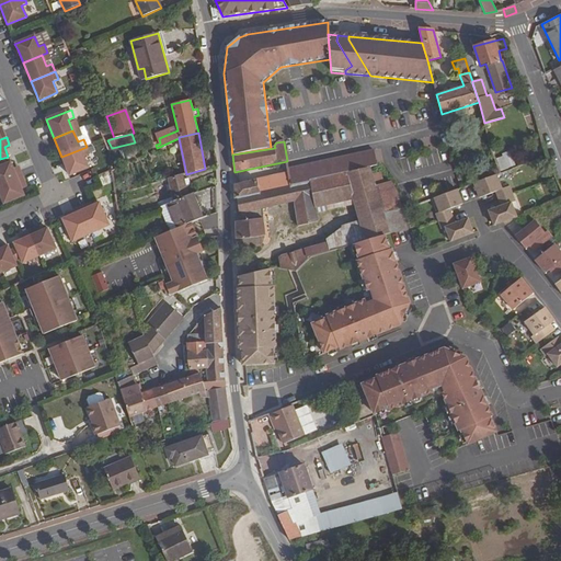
[(87,147),(61,157),(69,176),(89,168),(83,157),(90,155),(87,147)]
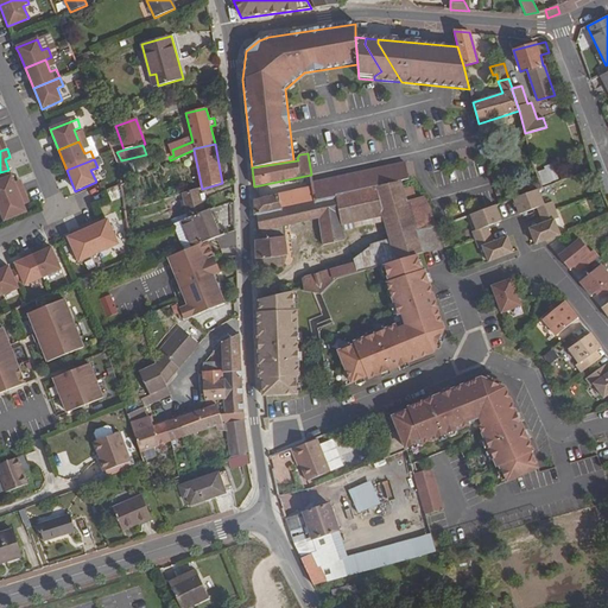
[(405,164),(312,184),(312,187),(315,202),(337,197),(337,196),(374,188),(400,182),(401,182),(407,181),(405,164)]
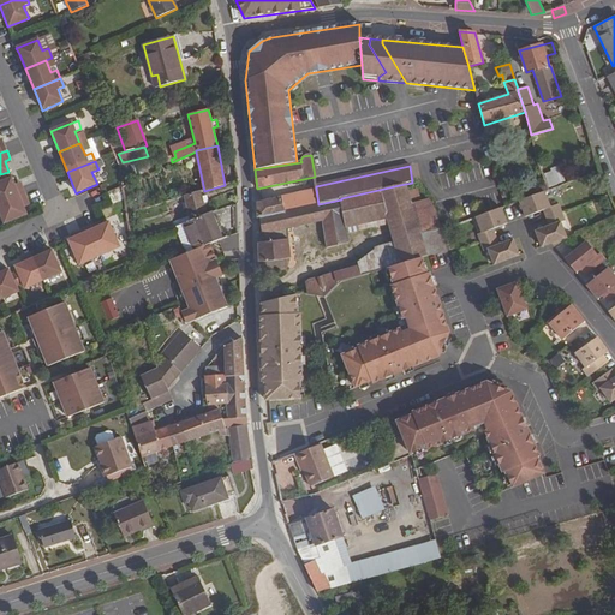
[(560,167),(551,169),(557,185),(566,181),(560,167)]
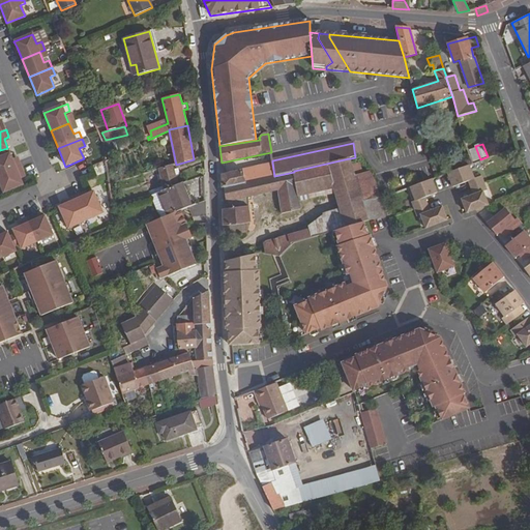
[(9,154),(0,157),(0,176),(22,168),(19,160),(13,163),(12,160),(9,154)]
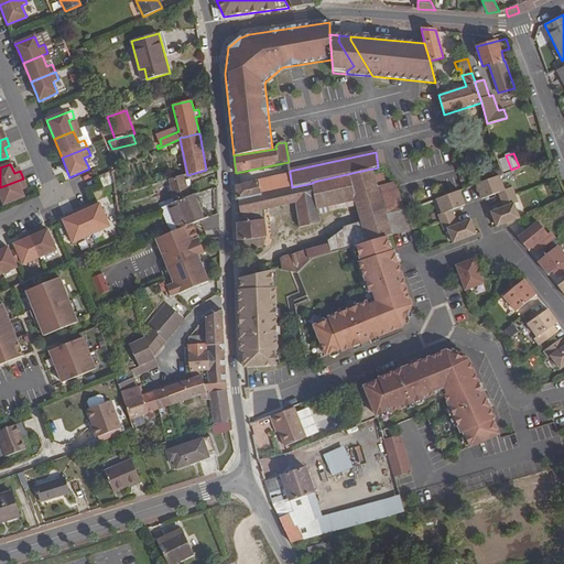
[(500,166),(490,170),(494,179),(499,176),(503,174),(500,166)]
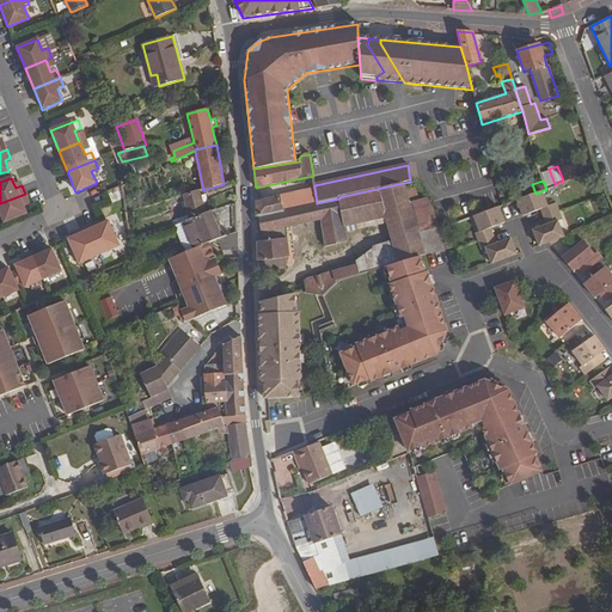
[(403,183),(377,189),(386,219),(392,242),(399,263),(420,257),(442,250),(438,227),(435,215),(433,210),(426,199),(418,201),(415,188),(407,190),(404,183),(403,183)]
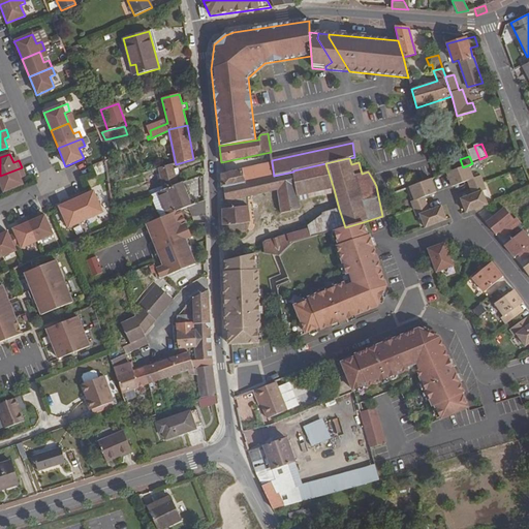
[(222,175),(221,175),(221,187),(223,186),(274,176),(272,162),(242,169),(222,175)]
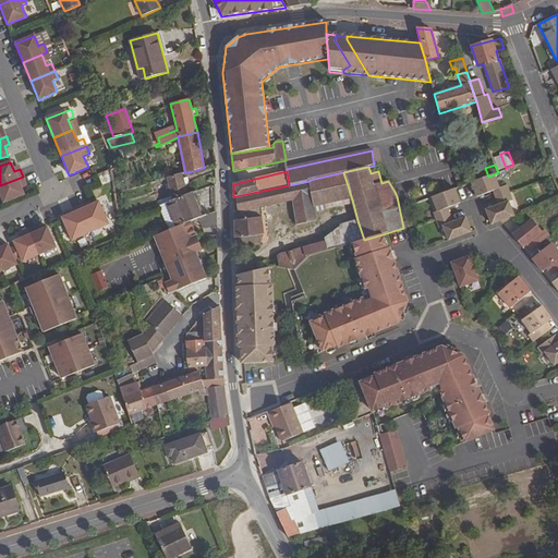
[(343,172),(310,180),(310,181),(314,207),(352,199),(343,172)]
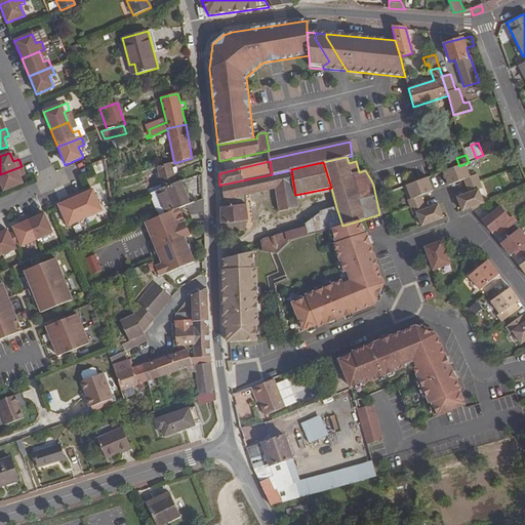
[(157,191),(176,183),(174,174),(172,167),(171,164),(171,163),(157,167),(161,185),(154,188),(155,192),(157,191)]
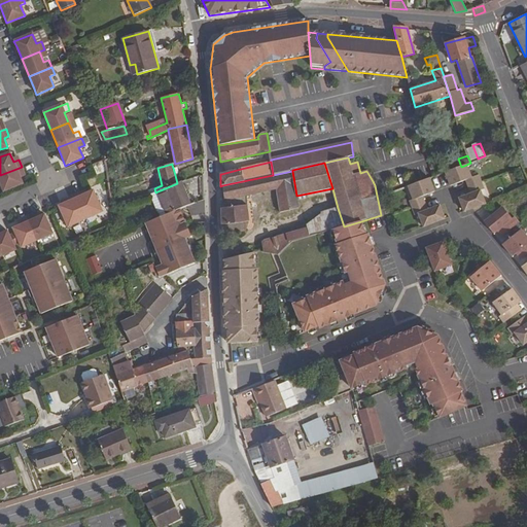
[(465,180),(468,186),(481,181),(479,175),(471,177),(466,165),(461,167),(445,172),(450,185),(454,184),(465,180)]
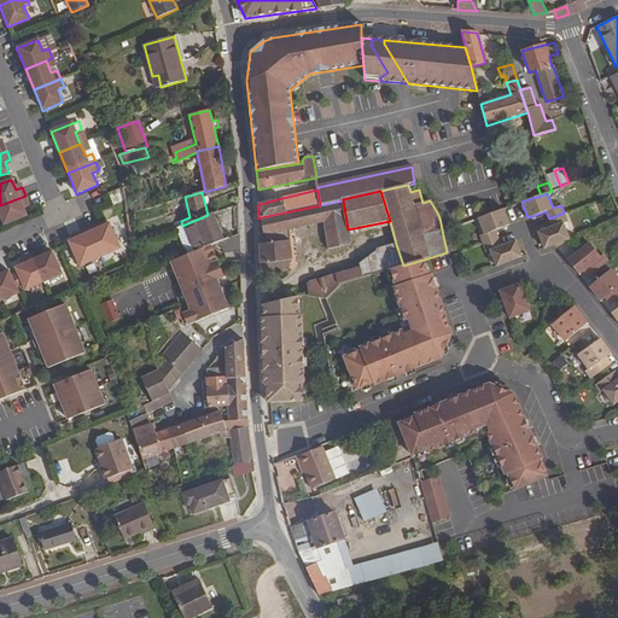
[(25,196),(0,205),(0,214),(5,226),(27,216),(24,209),(23,205),(28,203),(25,196)]
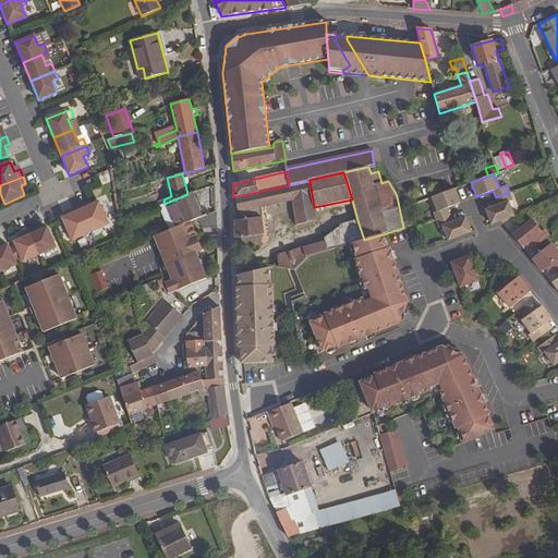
[(289,185),(235,196),(239,220),(234,220),(234,246),(257,244),(257,235),(263,234),(264,234),(262,208),(292,201),(295,225),(317,220),(314,207),(310,181),(289,185)]
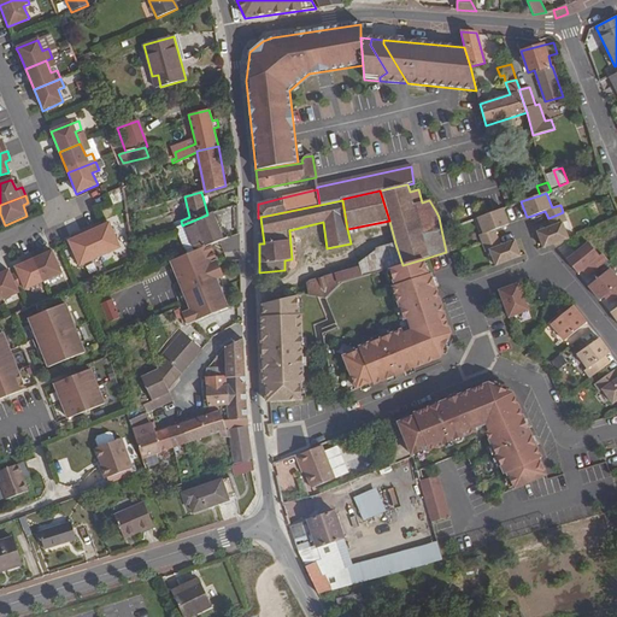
[(573,223),(597,215),(592,201),(568,211),(573,223)]
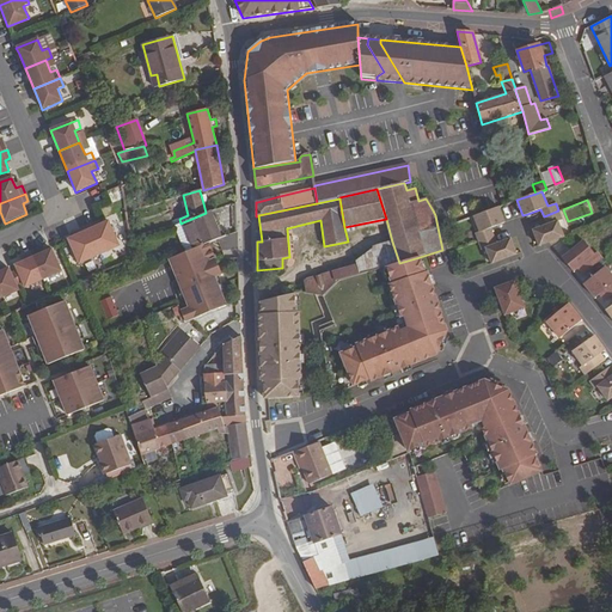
[(505,222),(499,207),(473,216),(479,232),(476,233),(478,242),(494,236),(490,227),(505,222)]
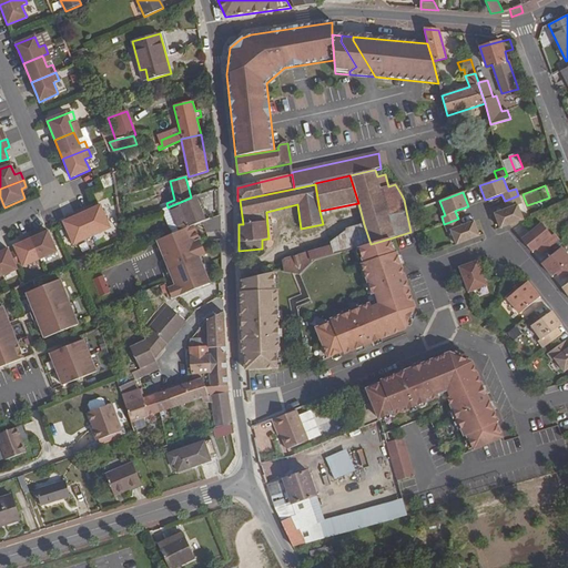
[(193,225),(208,220),(198,195),(195,196),(191,198),(170,206),(180,231),(193,225)]
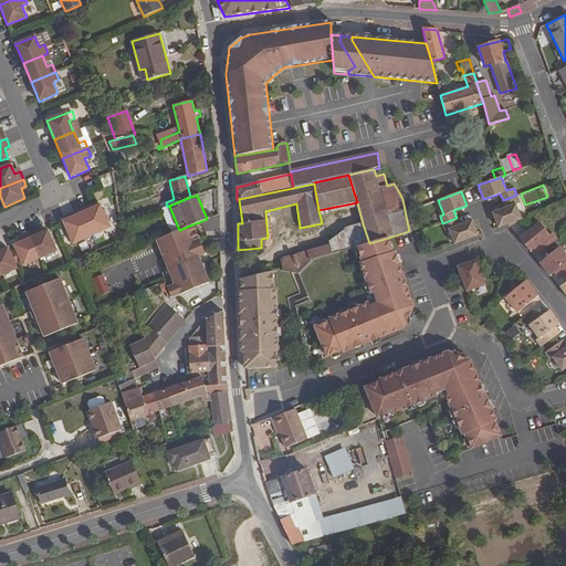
[(505,208),(493,212),(499,228),(507,224),(521,219),(516,205),(520,203),(516,195),(503,200),(505,208)]
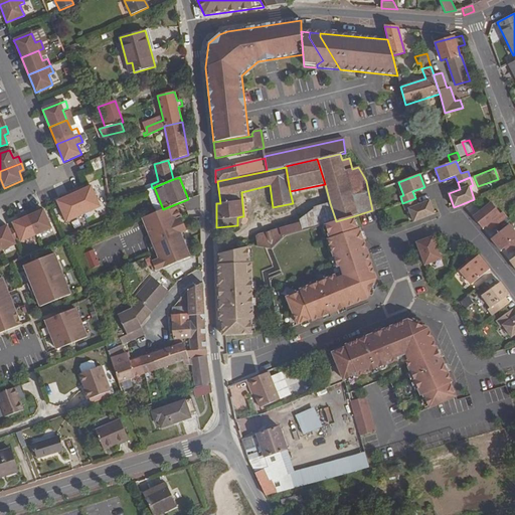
[(79,188),(73,191),(83,215),(101,207),(92,186),(86,189),(80,191),(79,188)]
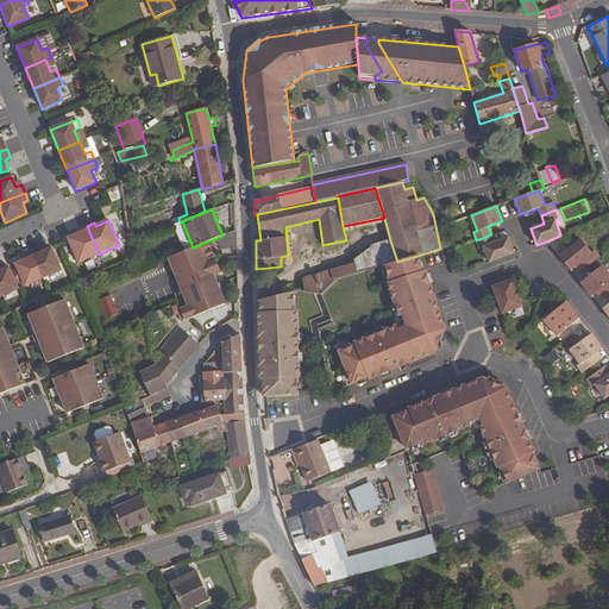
[(182,221),(180,223),(174,225),(184,251),(193,248),(182,221)]
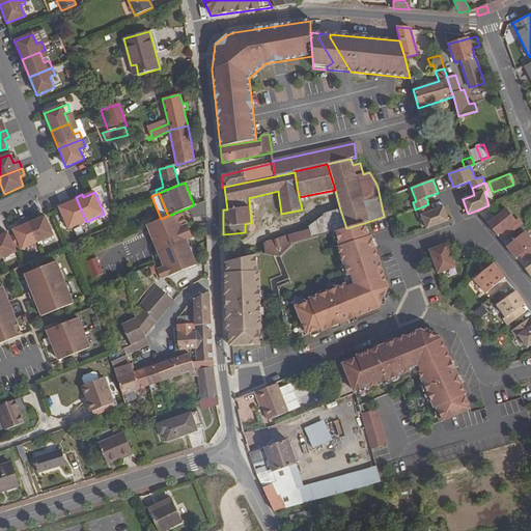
[(65,205),(59,208),(68,229),(86,222),(76,197),(68,200),(70,203),(65,205)]
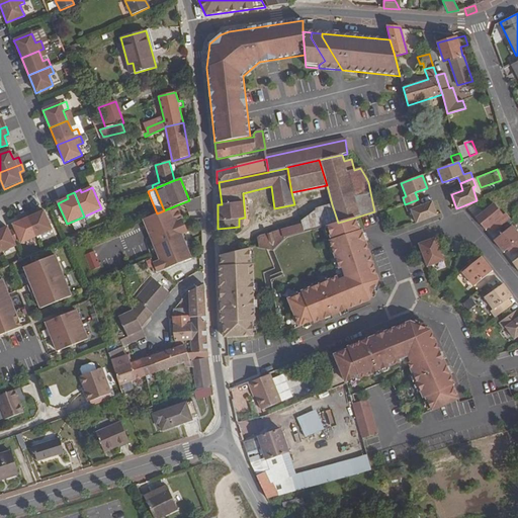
[(437,216),(432,202),(420,206),(418,199),(405,204),(408,210),(411,209),(416,223),(437,216)]
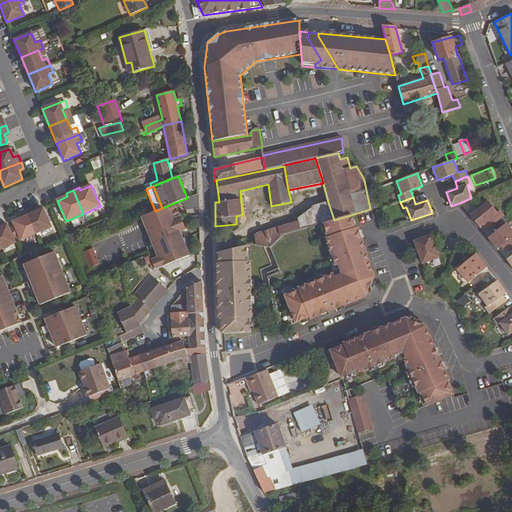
[(488,201),(470,216),(479,227),(489,219),(494,225),(504,216),(499,211),(497,212),(488,201)]
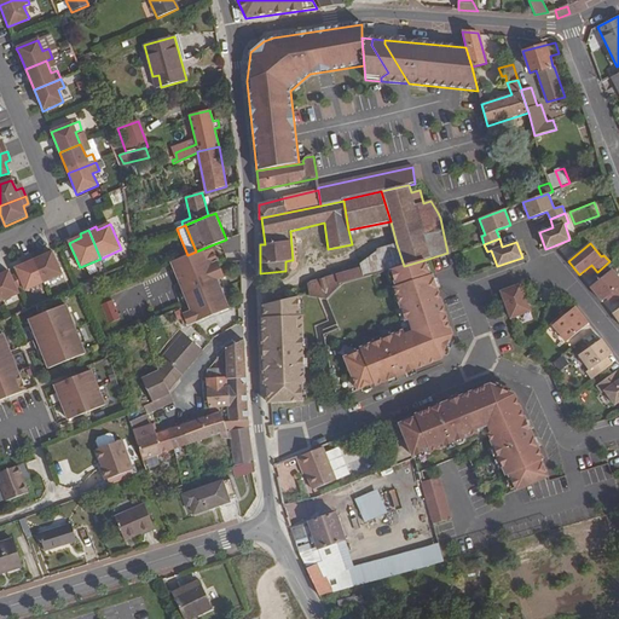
[(377,252),(362,264),(362,267),(365,277),(404,266),(397,244),(377,250),(377,252)]
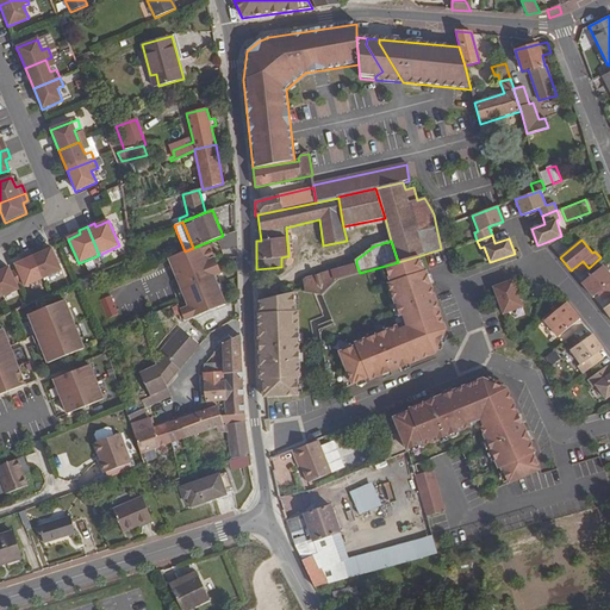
[(221,274),(207,242),(193,248),(185,251),(168,259),(188,306),(180,310),(185,321),(225,306),(213,278),(221,274)]
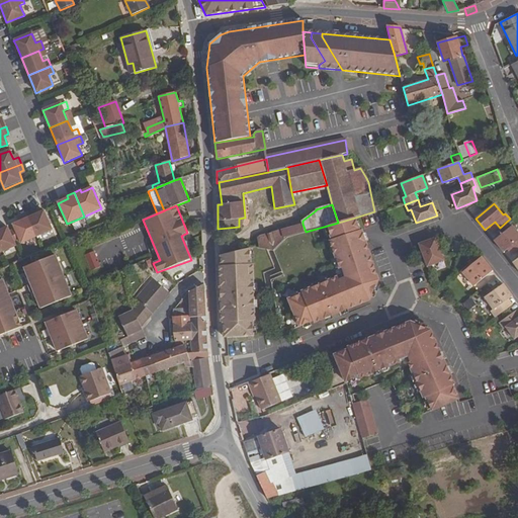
[(32,210),(26,213),(36,237),(52,231),(44,211),(37,214),(35,216),(32,210)]
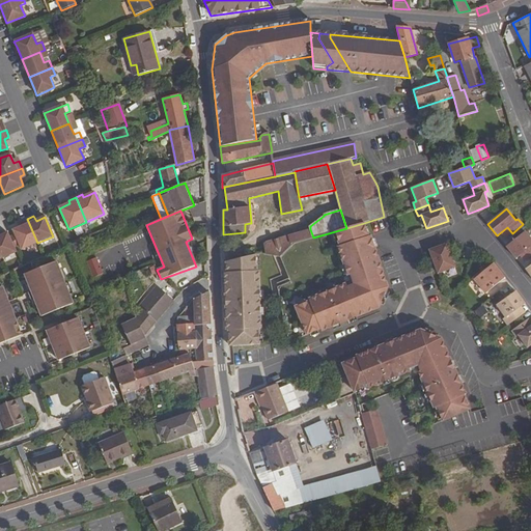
[(27,219),(21,222),(23,227),(20,228),(14,231),(22,250),(37,243),(27,219)]
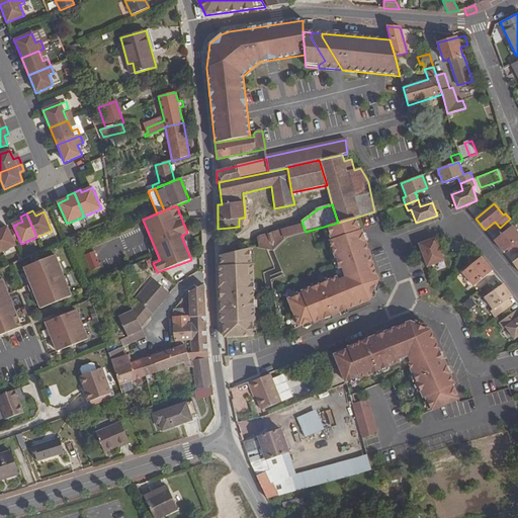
[(273,252),(281,270),(366,245),(361,230),(359,231),(355,218),(338,223),(306,232),(286,237),(273,251),(273,252)]
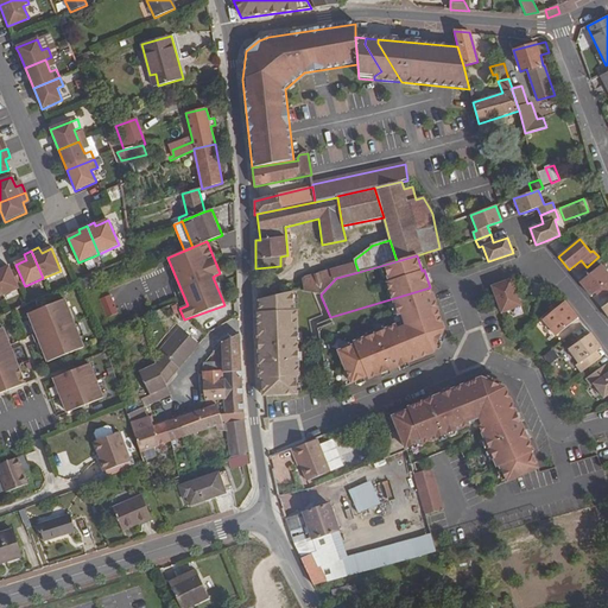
[(304,277),(302,279),(303,287),(304,291),(321,295),(336,278),(359,272),(355,263),(304,277)]
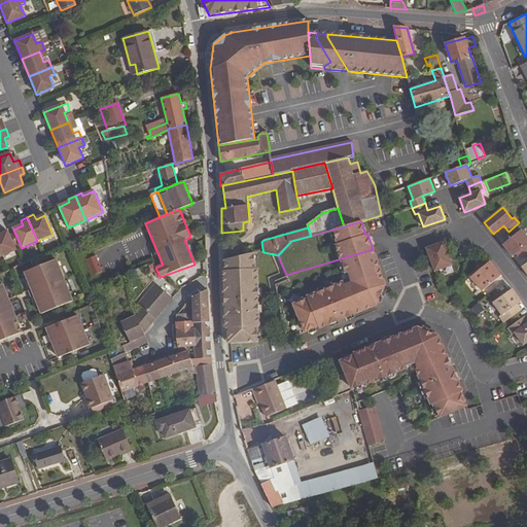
[(526,237),(521,230),(502,245),(512,256),(522,248),(526,254),(526,253),(526,237)]
